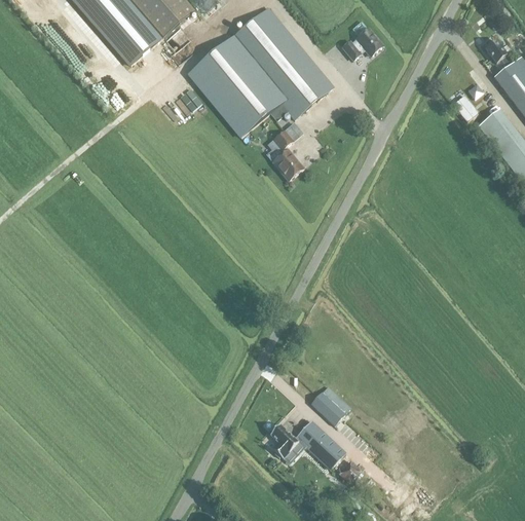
[(162,36),(130,0),(75,0),(129,63),(162,36)]
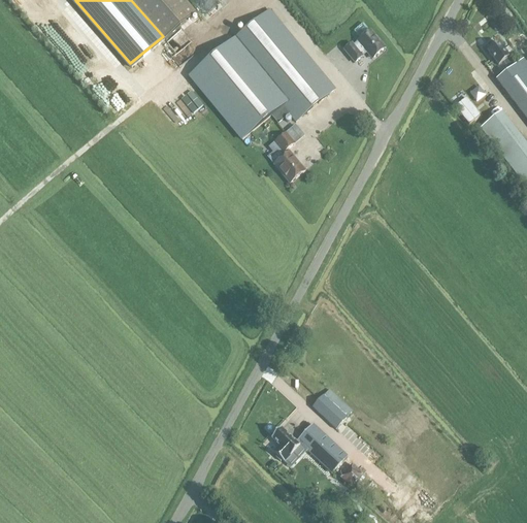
[(195,8),(188,0),(131,0),(163,36),(195,8)]
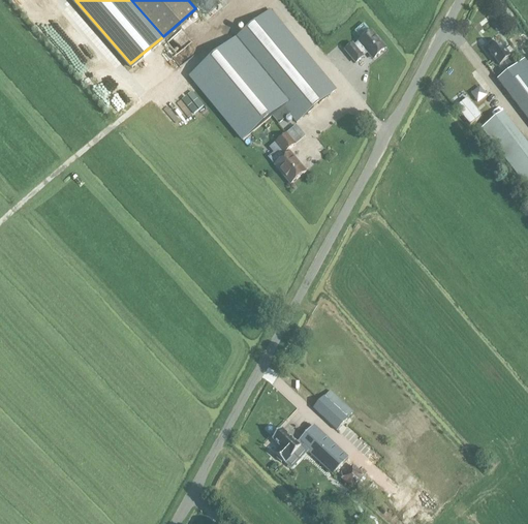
[(335,87),(269,7),(189,73),(242,137),(282,104),(296,120),(335,87)]
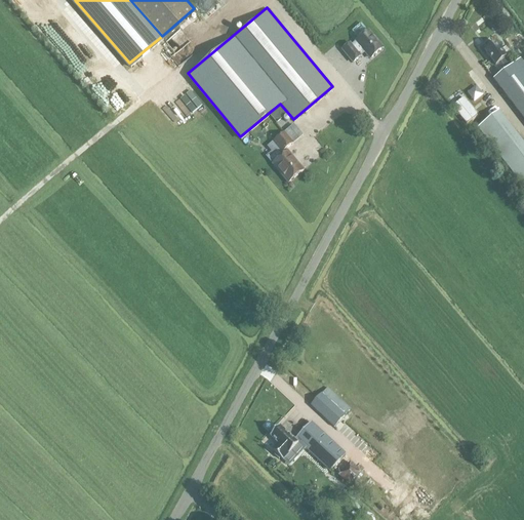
[(367,28),(366,29),(360,21),(351,28),(357,36),(355,39),(351,43),(349,41),(341,47),(352,60),(359,53),(359,52),(363,49),(369,55),(381,45),(367,28)]
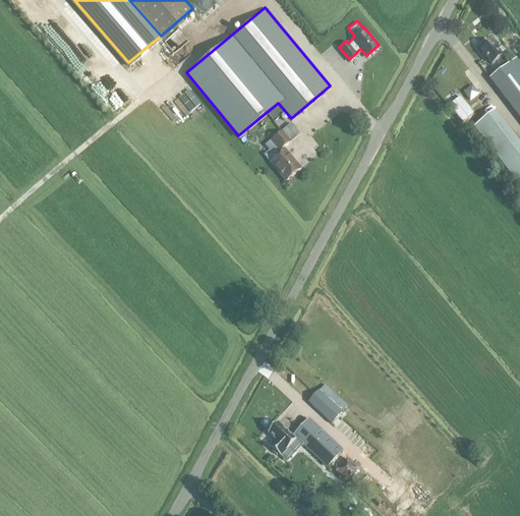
[(501,44),(497,47),(492,40),(480,48),(490,62),(496,58),(502,66),(489,76),(519,115),(519,62),(515,56),(507,62),(501,54),(506,50),(501,44)]
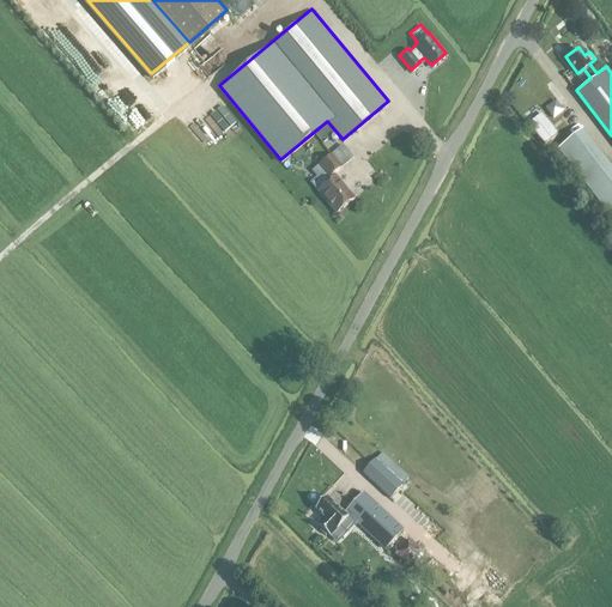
[(552,114),(562,107),(555,97),(545,105),(552,114)]
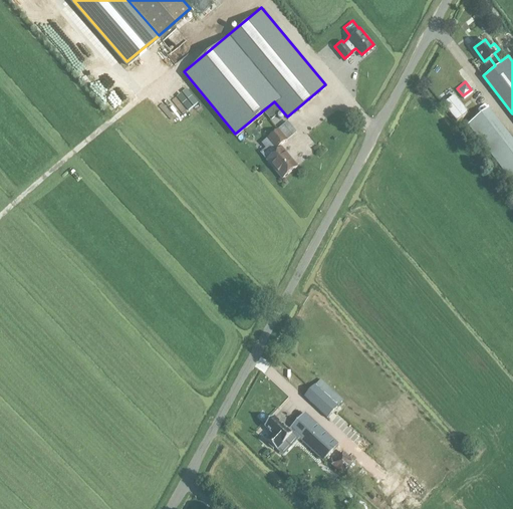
[(453,91),(443,100),(456,116),(466,108),(453,91)]
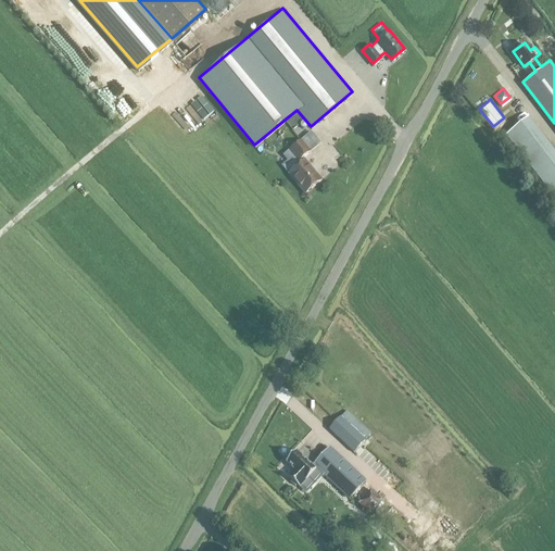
[(554,195),(554,148),(528,114),(506,132),(554,195)]
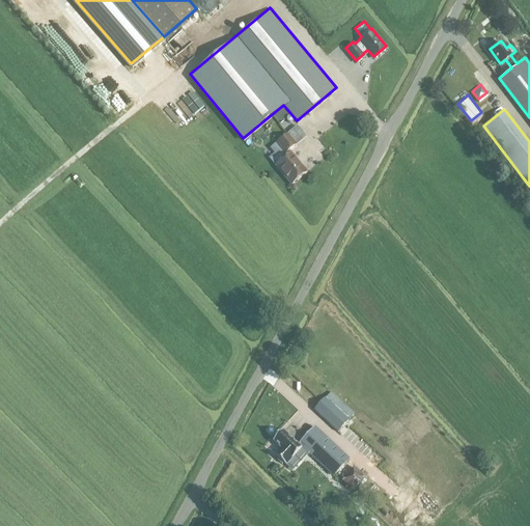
[(286,154),(275,163),(290,183),(306,170),(287,148),(295,142),(286,132),(275,141),(286,154)]
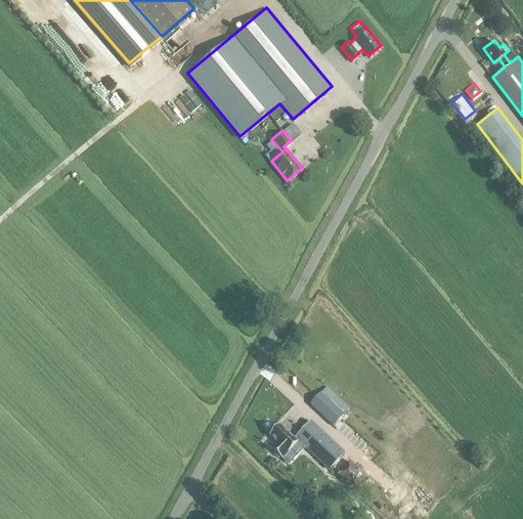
[(343,412),(319,390),(309,401),(333,423),(343,412)]
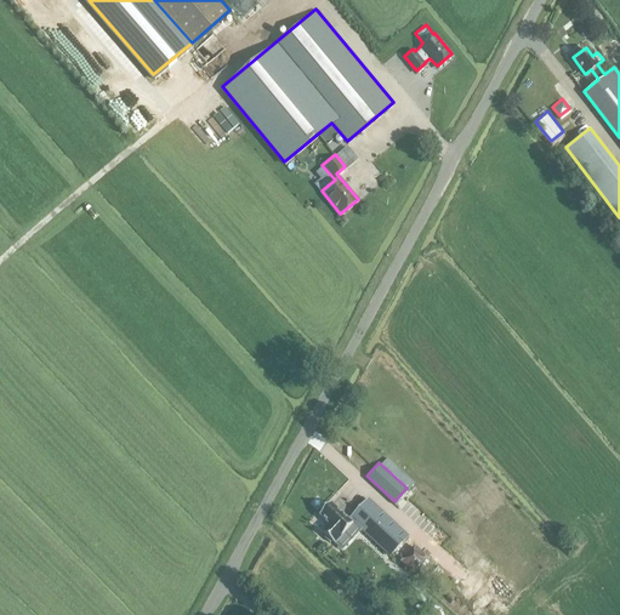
[(408,533),(367,495),(348,514),(352,518),(390,552),(408,533)]
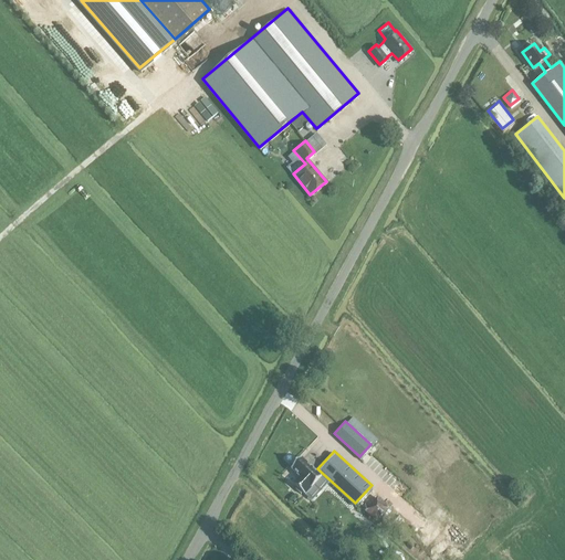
[(320,473),(321,472),(317,468),(316,469),(301,455),(290,466),(300,474),(293,482),(295,484),(294,486),(300,490),(301,489),(304,492),(321,474),(320,473)]
